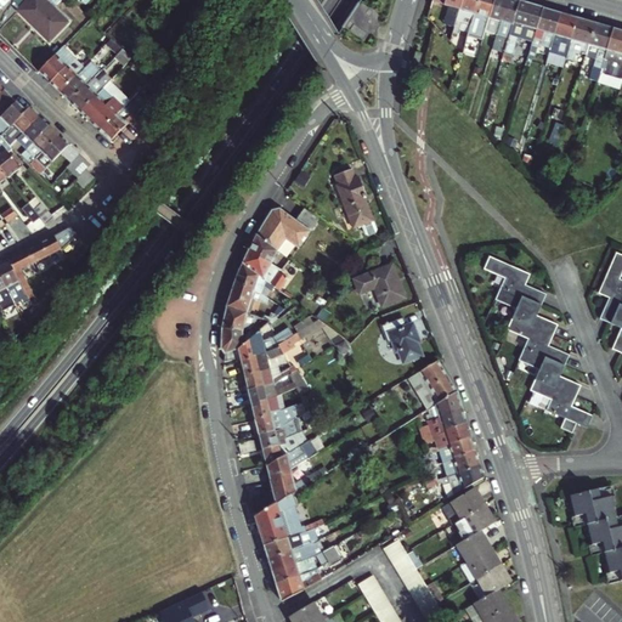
[(17,9),(51,43),(73,21),(52,0),(12,0),(20,6),(17,9)]
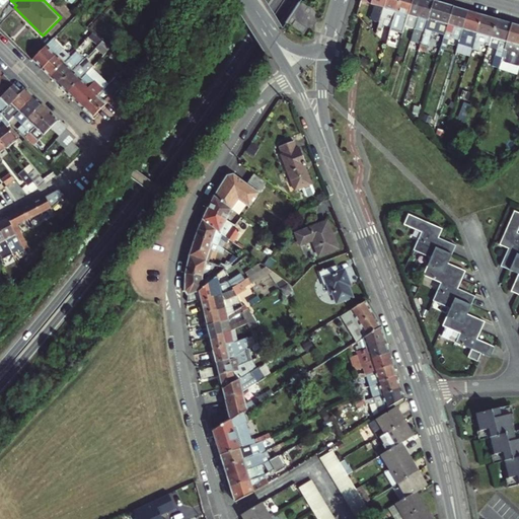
[(387,0),(361,0),(362,0),(371,3),(365,24),(373,32),(374,30),(376,31),(379,22),(377,21),(381,8),(385,9),(387,0)]
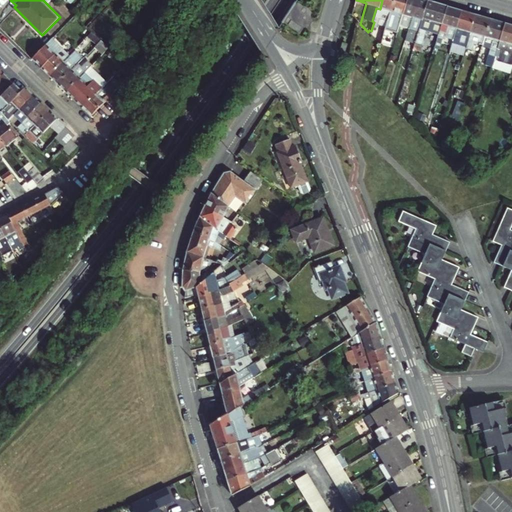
[(382,0),(380,9),(374,29),(377,30),(379,26),(387,28),(395,0),(382,0)]
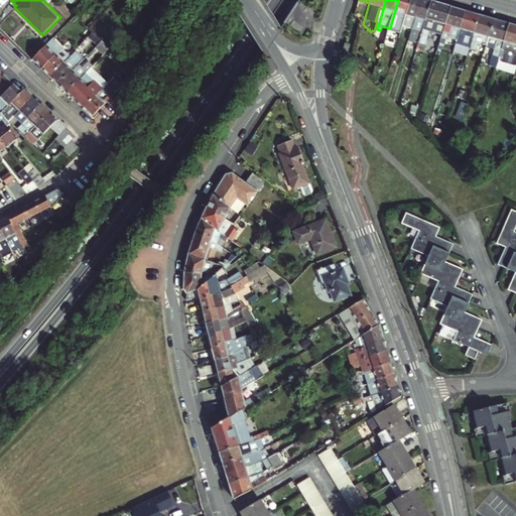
[(403,28),(411,0),(398,0),(390,28),(388,33),(395,35),(397,27),(403,28)]
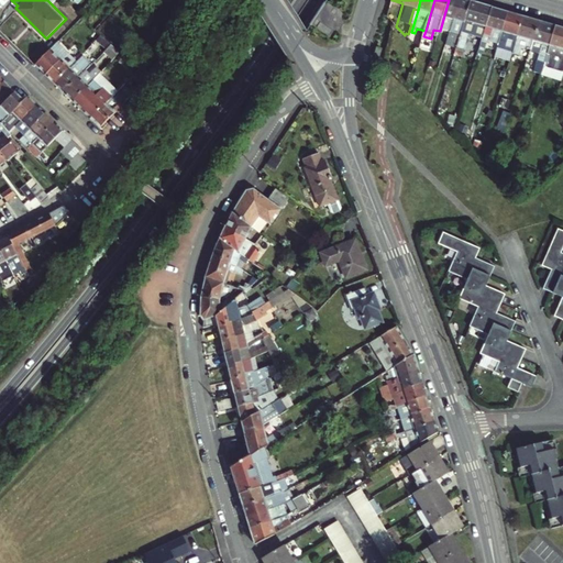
[(449,0),(440,31),(450,34),(460,0),(449,0)]
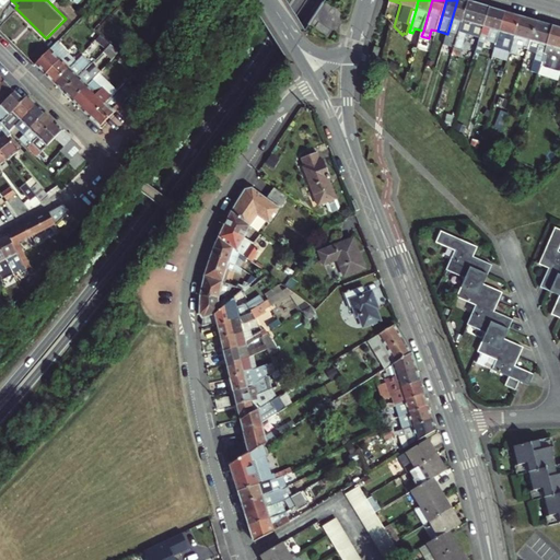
[(454,49),(468,2),(461,0),(457,0),(447,34),(452,35),(450,45),(448,47),(454,49)]
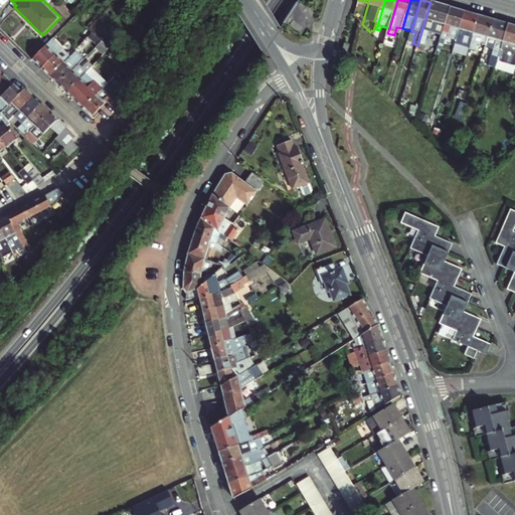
[(442,35),(451,8),(431,2),(417,45),(423,47),(424,43),(426,43),(430,32),(442,35)]
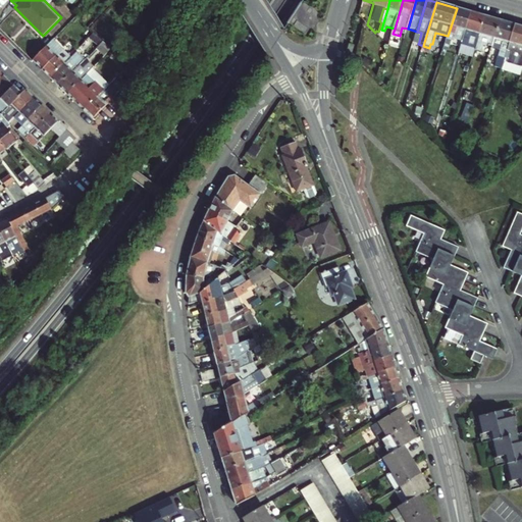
[(302,5),(294,23),(305,29),(314,10),(302,5)]
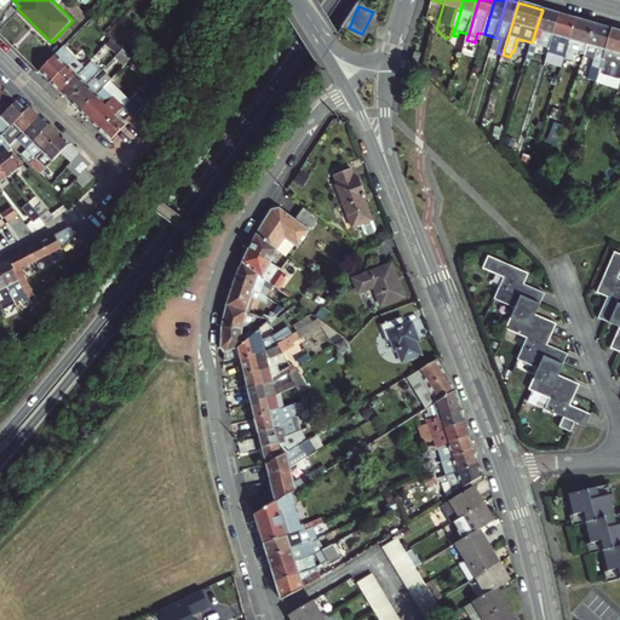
[(549,51),(561,15),(543,10),(532,42),(527,58),(533,61),(538,47),(549,51)]
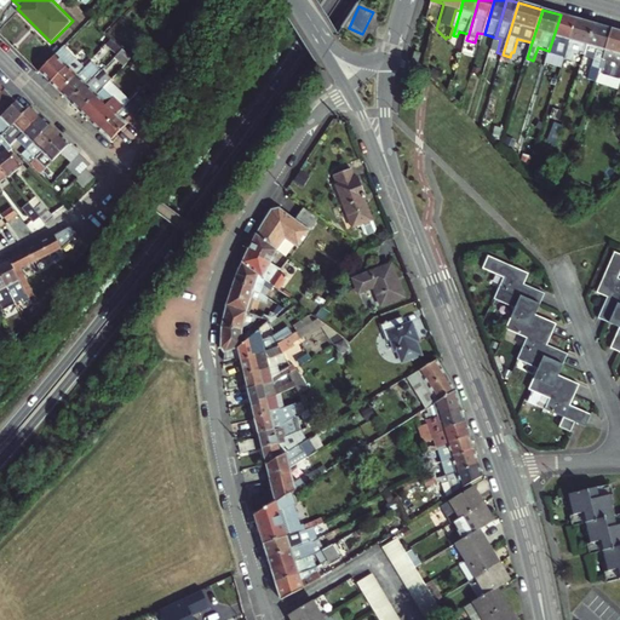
[(564,57),(577,19),(561,15),(549,51),(549,52),(564,57)]
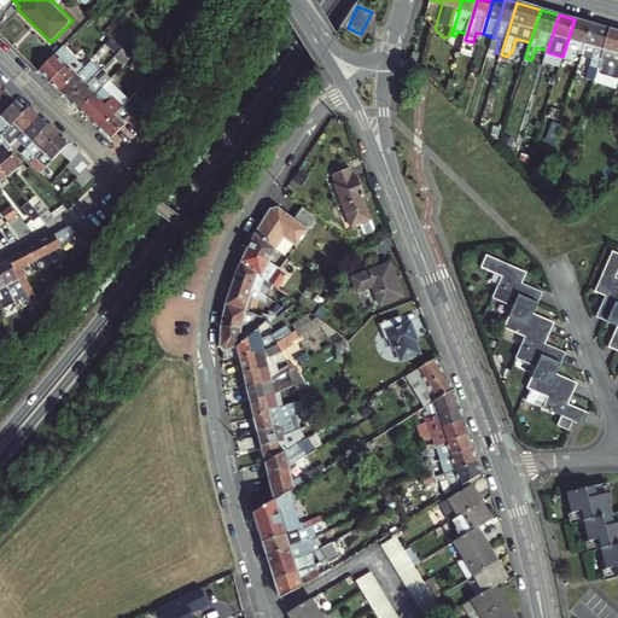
[(583,56),(593,24),(575,19),(563,57),(561,58),(573,62),(576,53),(583,56)]
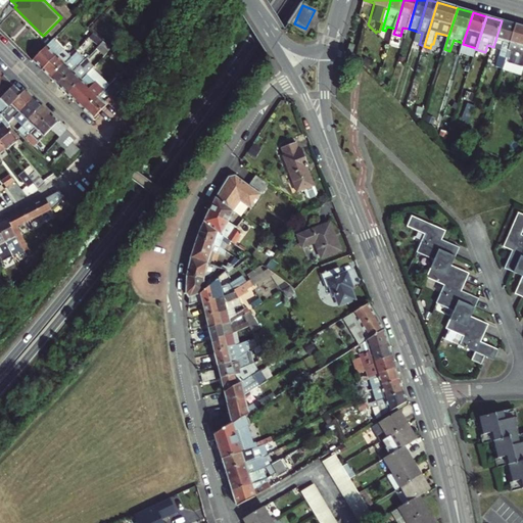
[(517,25),(502,20),(493,47),(502,49),(500,57),(506,59),(517,25)]
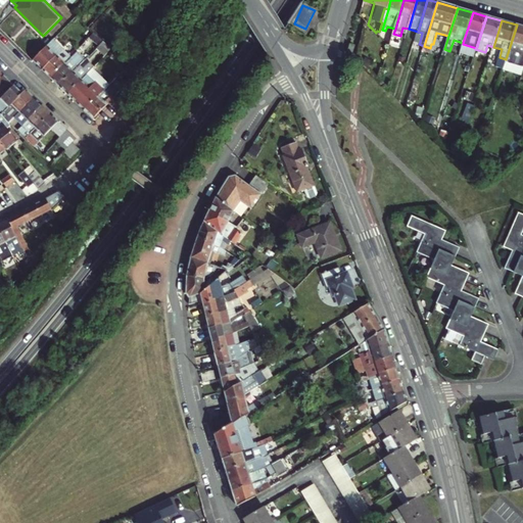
[(505,61),(514,64),(522,36),(522,27),(517,25),(506,59),(505,61)]
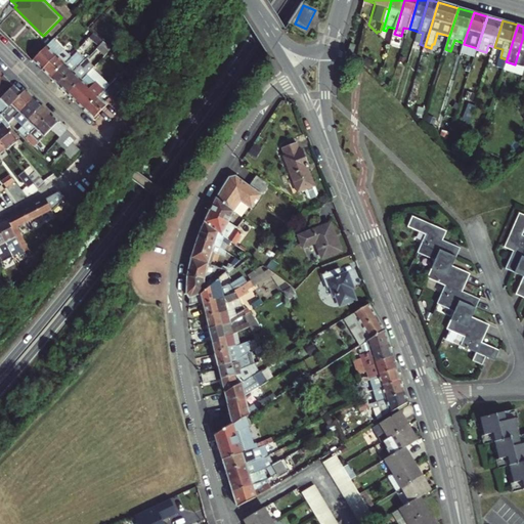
[(523,36),(515,64),(523,68),(523,36)]
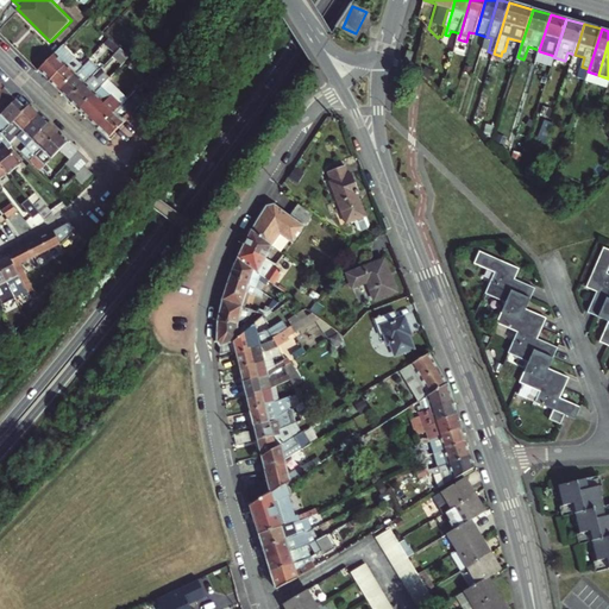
[(48,81),(71,56),(62,46),(38,71),(48,81)]
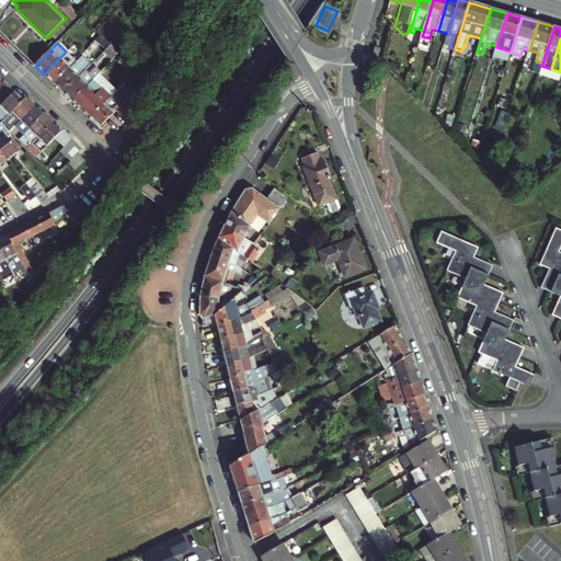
[(110,44),(104,50),(113,60),(119,54),(110,44)]
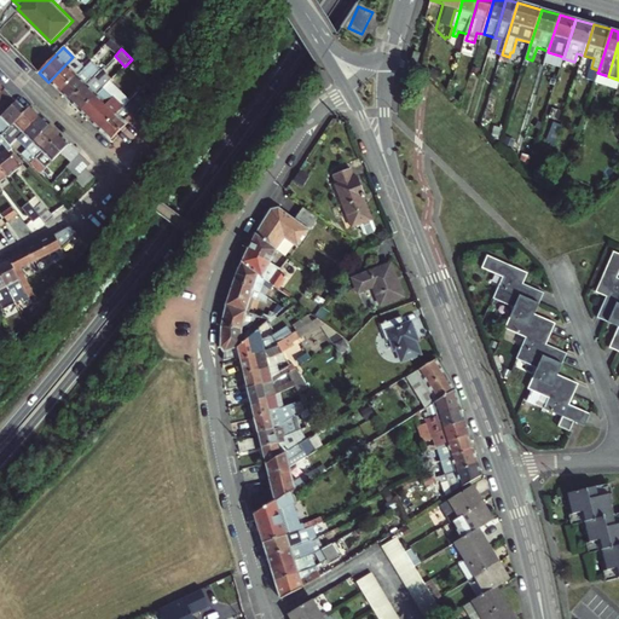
[(415,61),(414,65),(421,68),(424,57),(417,55),(416,62),(415,61)]
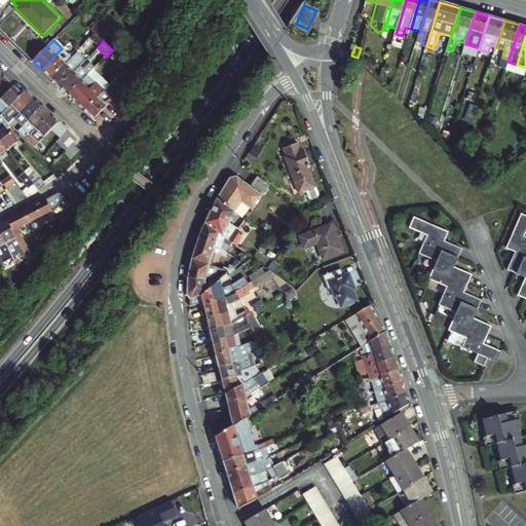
[(62,48),(41,70),(50,79),(72,57),(63,47),(62,48)]
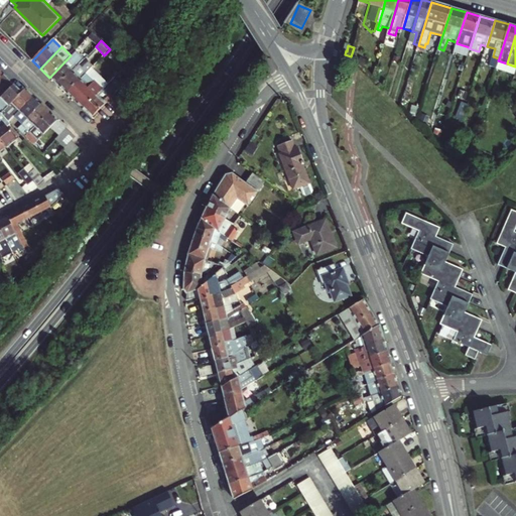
[(71,55),(49,78),(57,86),(79,65),(85,58),(77,50),(71,56),(71,55)]
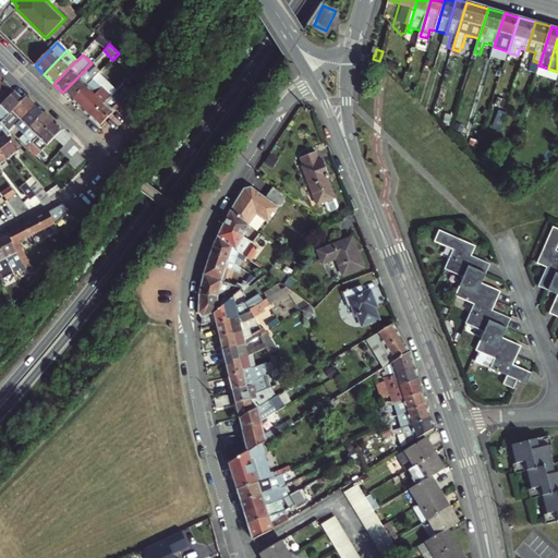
[(85,70),(62,93),(71,100),(99,73),(100,72),(95,67),(89,73),(85,70)]
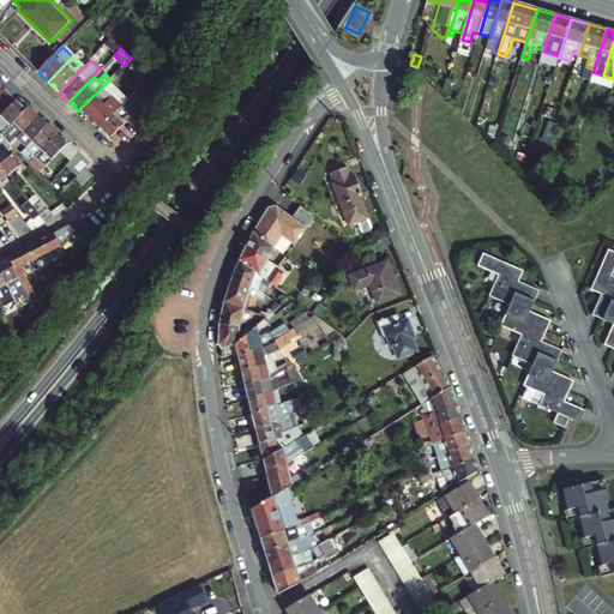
[(109,80),(78,110),(98,130),(128,100),(109,80)]
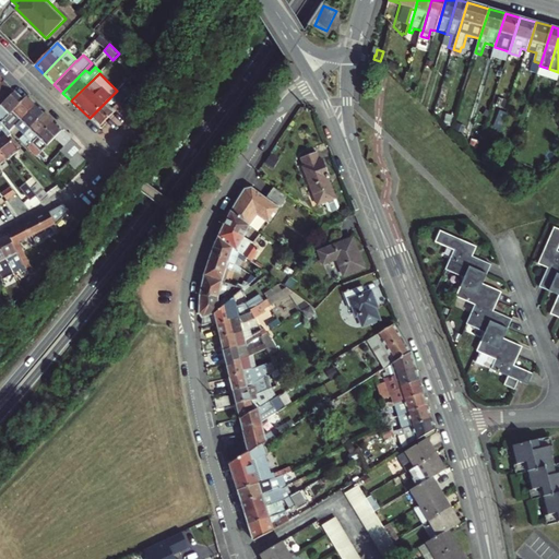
[(0,121),(23,99),(4,80),(1,83),(0,84),(0,121)]
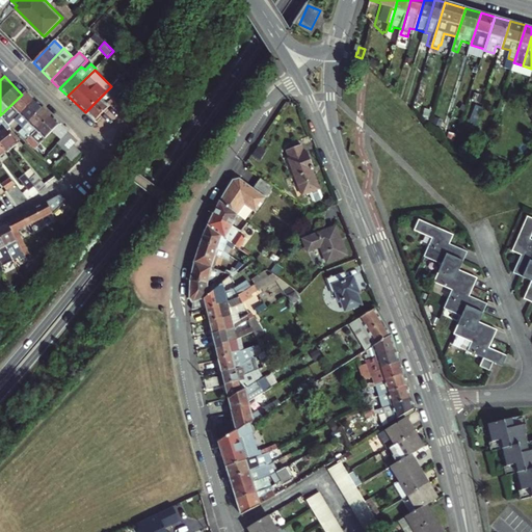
[(111,86),(85,112),(95,122),(127,87),(118,79),(111,86)]
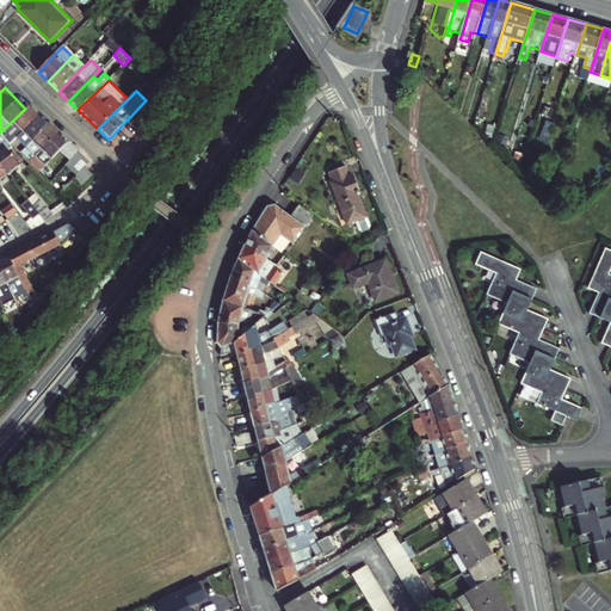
[(39,115),(29,104),(25,109),(0,133),(4,137),(11,144),(12,143),(19,135),(39,115)]
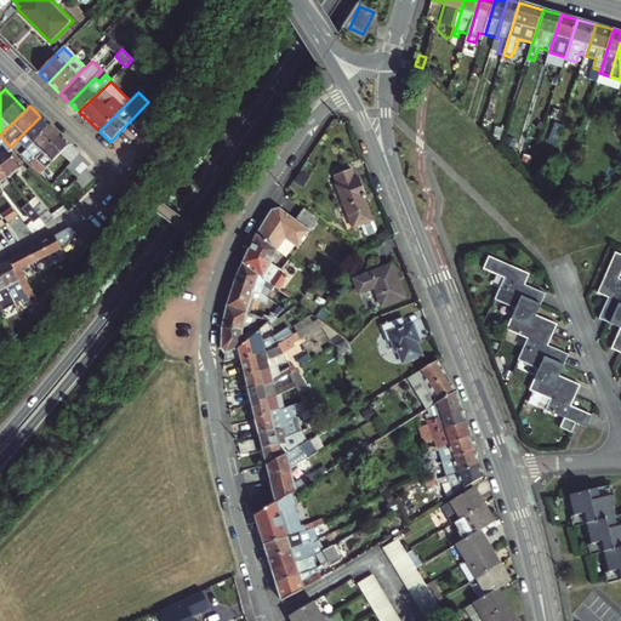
[(40,117),(20,137),(29,147),(50,126),(40,117)]
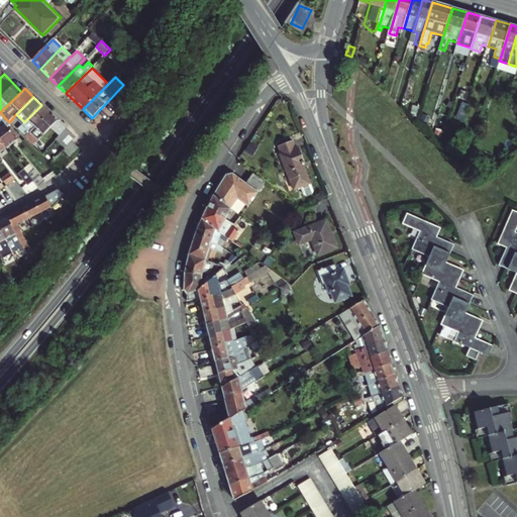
[(462,123),(469,106),(461,104),(456,117),(462,123)]
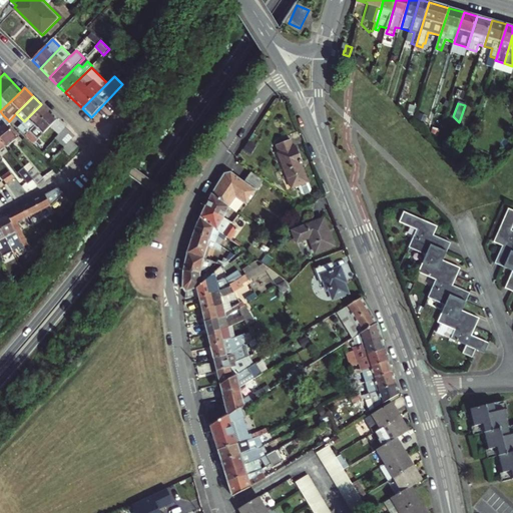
[(24,121),(18,127),(25,135),(49,111),(41,104),(24,121)]
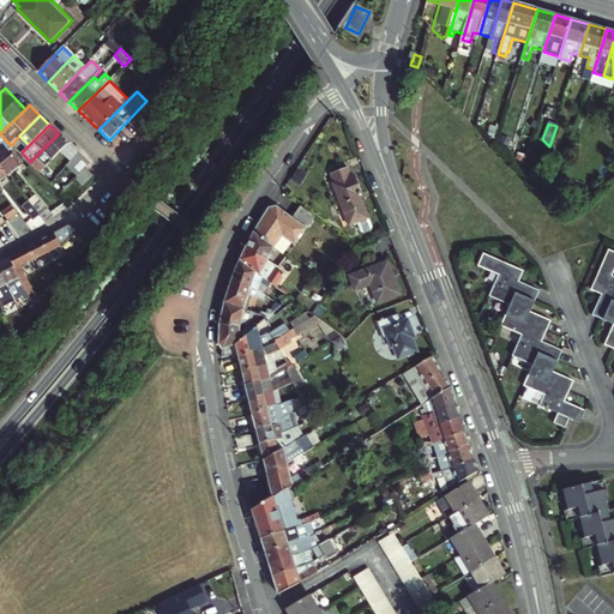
[(59,133),(30,162),(40,172),(68,143),(59,133)]
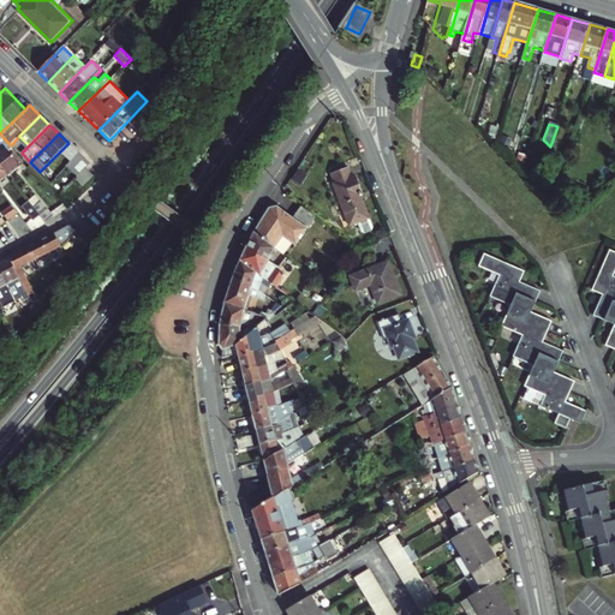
[(0,165),(7,175),(19,166),(9,151),(13,148),(11,145),(4,138),(0,141),(0,165)]
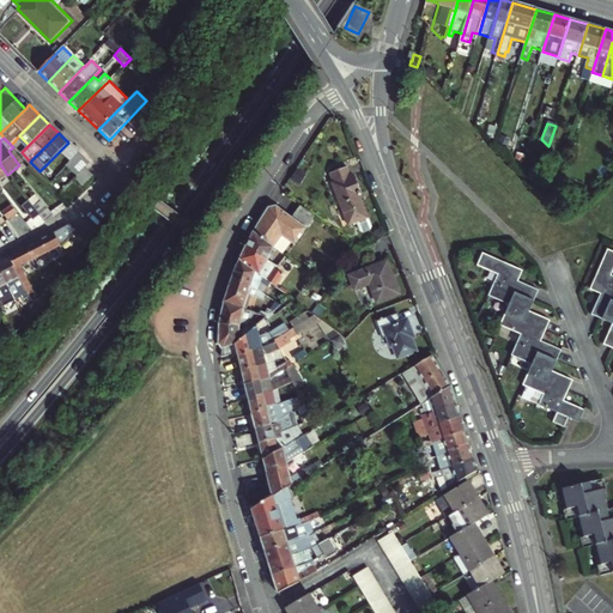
[(307,152),(301,162),(308,167),(314,158),(307,152)]
